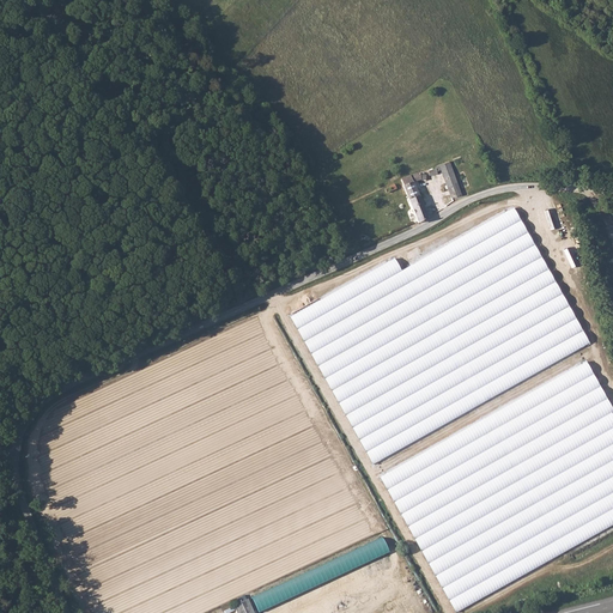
[(451,199),(461,196),(449,163),(436,167),(436,170),(428,173),(430,177),(437,175),(437,173),(441,171),(451,199)]
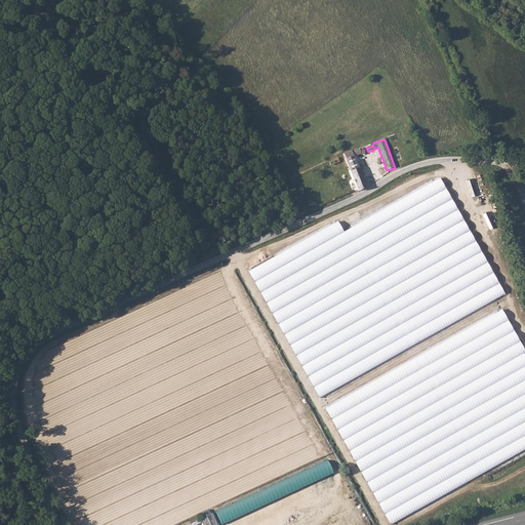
[(345,160),(358,191),(366,189),(354,158),(355,157),(359,155),(365,155),(365,151),(360,151),(360,149),(344,154),(344,156),(345,156),(345,158),(346,159),(345,160)]
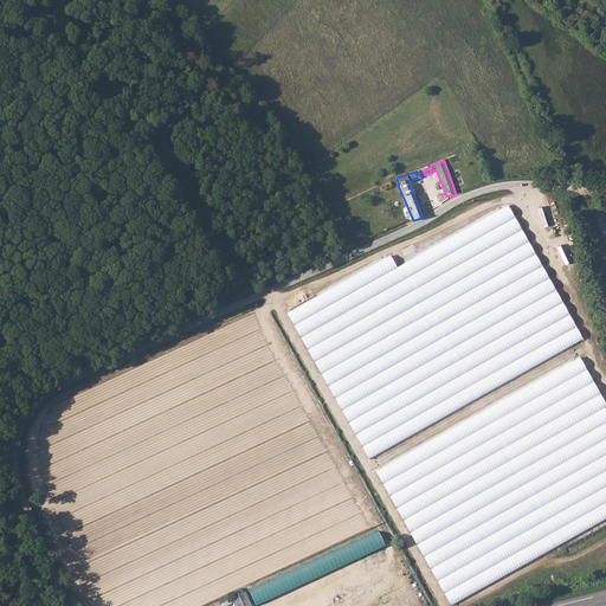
[(393,195),(384,199),(386,205),(395,201),(393,195)]
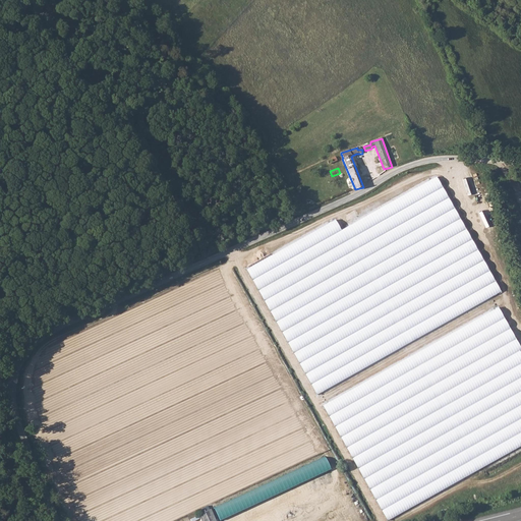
[(246,269),(316,394),(501,292),(436,176),(341,229),(336,219),(246,269)]
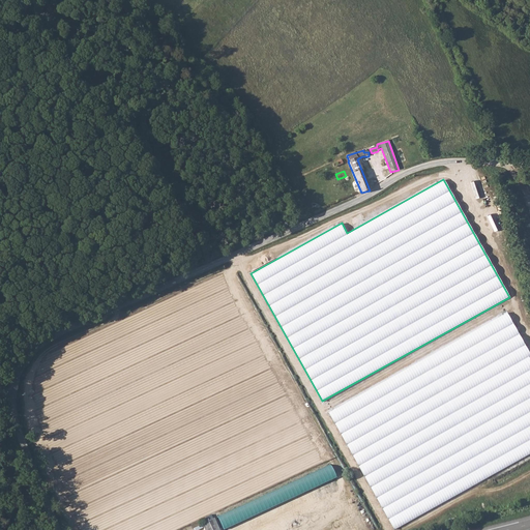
[(506,314),(328,412),(393,529),(529,453),(529,359),(528,356),(529,356),(506,314)]
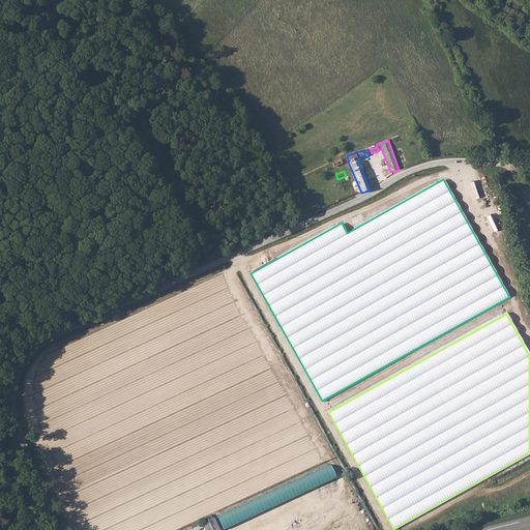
[(331,466),(218,517),(224,529),(336,478),(331,466)]
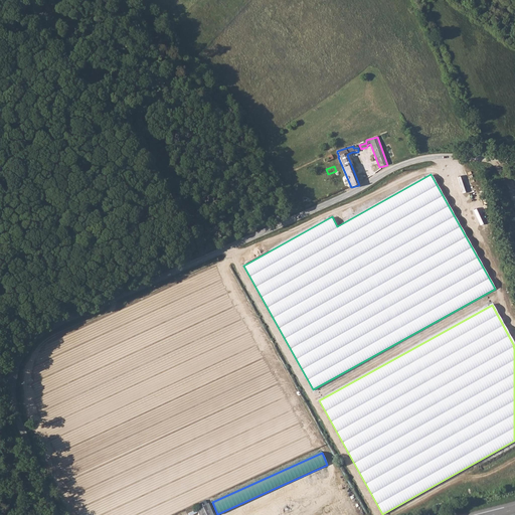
[(212,514),(207,502),(195,507),(198,514),(212,514)]
